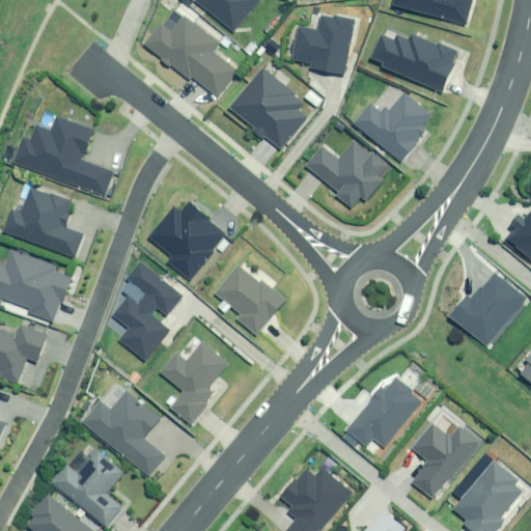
[(197,0),(234,31),(260,0),(197,0)]
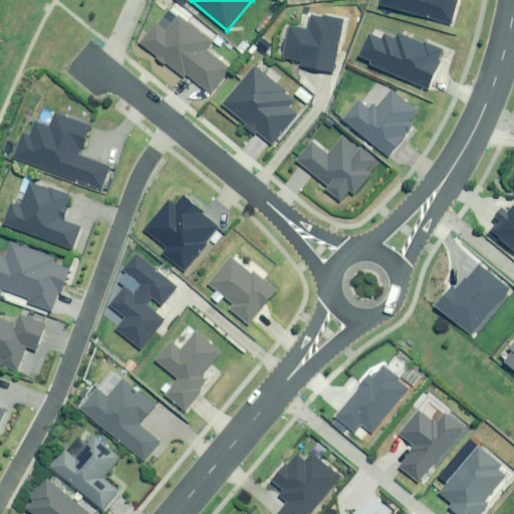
[(380,0),(378,8),(443,24),(444,18),(451,22),(456,2),(449,0),(380,0)]
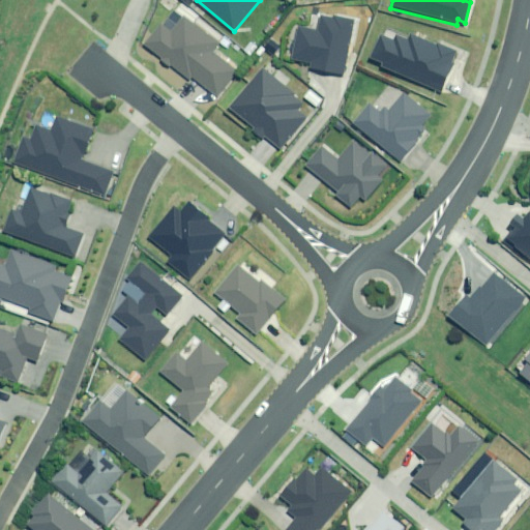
[(356,21),(326,16),(316,25),(315,30),(303,28),(302,33),(296,32),(291,60),(311,63),(310,68),(329,72),(343,75),(348,46),(351,47),(356,21)]
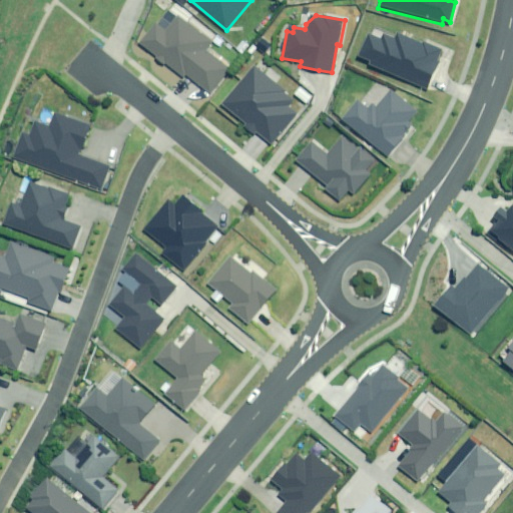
[(213,42),(179,16),(168,31),(157,23),(141,44),(185,78),(187,76),(210,94),(230,68),(207,50),(213,42)]
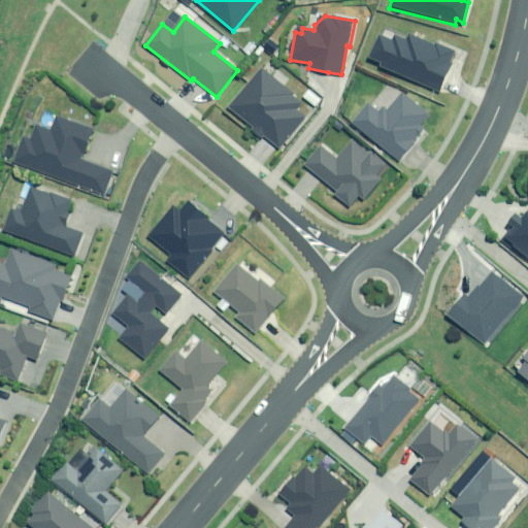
[(395,34),(393,39),(380,34),(370,57),(382,62),(381,65),(440,92),(453,63),(451,62),(456,50),(436,41),(435,43),(409,32),(406,39),(395,34)]
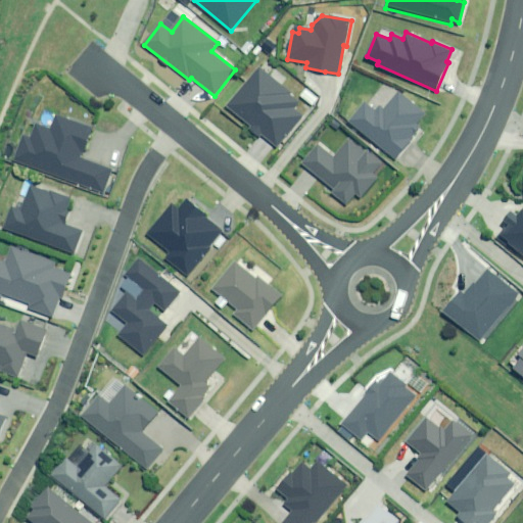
[(281,81),(265,66),(230,107),(252,127),(248,132),(272,151),(302,115),(294,108),(300,101),(279,83),(281,81)]
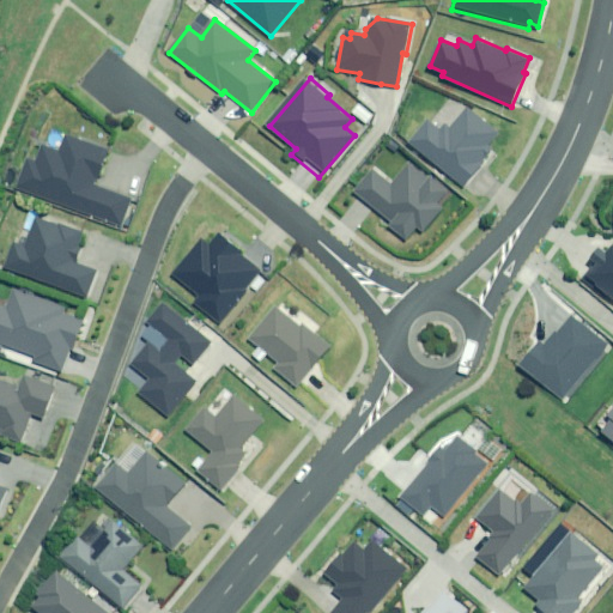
[(495,131),(457,107),(441,132),(425,122),(423,131),(414,126),(401,145),(460,182),(495,131)]
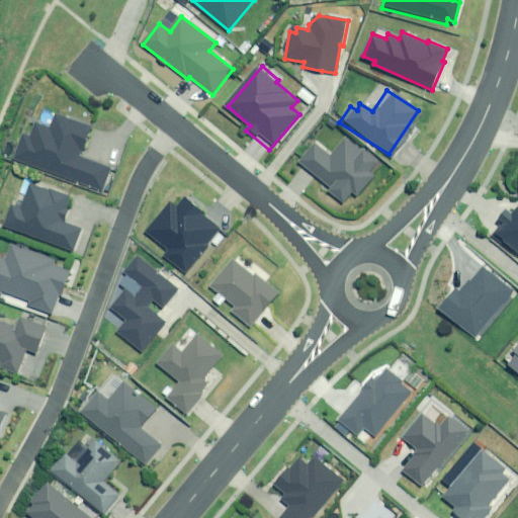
[(94,130),(58,114),(52,128),(37,122),(31,138),(25,135),(15,160),(102,194),(112,169),(83,157),(94,130)]
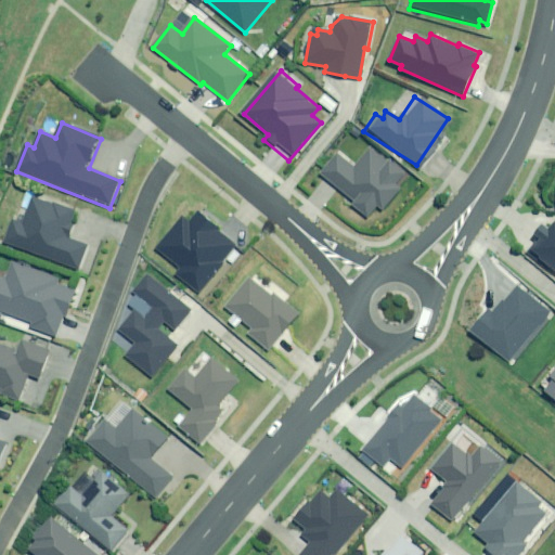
[(388,164),(372,149),(356,167),(340,154),(322,173),(355,203),(353,204),(369,218),(379,206),(383,209),(401,189),(397,184),(407,173),(391,160),(388,164)]
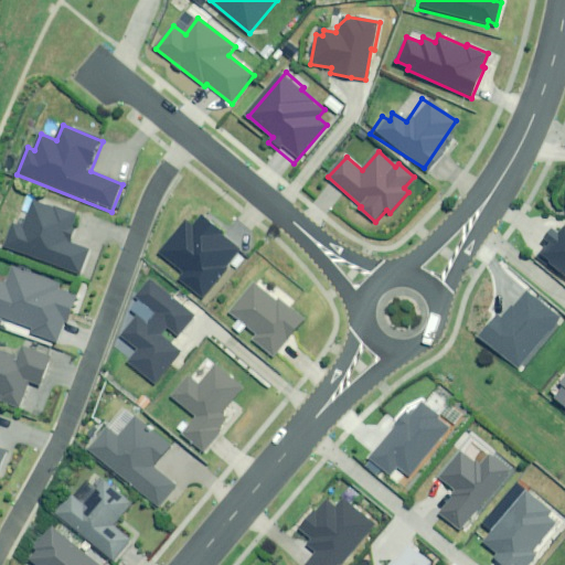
[(32,199),(23,224),(14,221),(4,248),(80,274),(88,246),(67,240),(76,213),(32,199)]
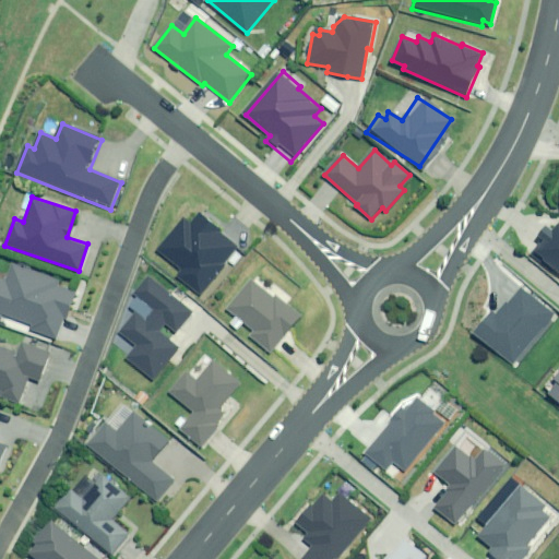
[(223,228),(204,213),(194,225),(187,218),(158,250),(182,271),(176,278),(198,297),(240,248),(221,230),(223,228)]
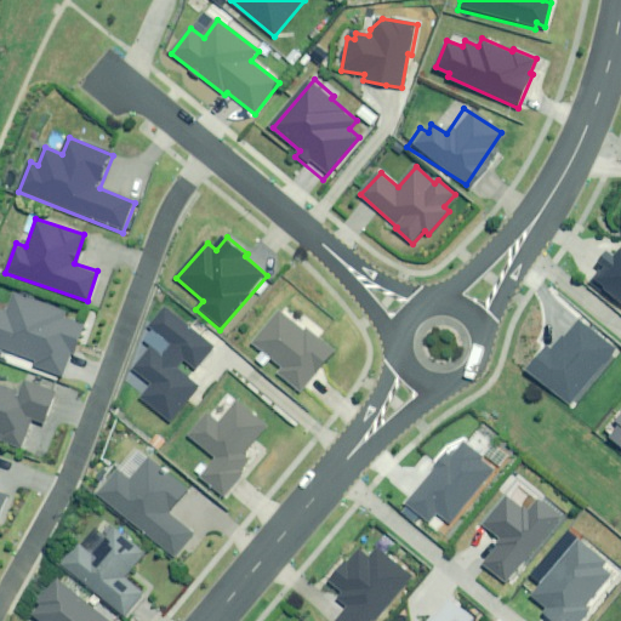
[(620,255),(614,265),(605,258),(586,284),(615,307),(620,301),(620,255)]
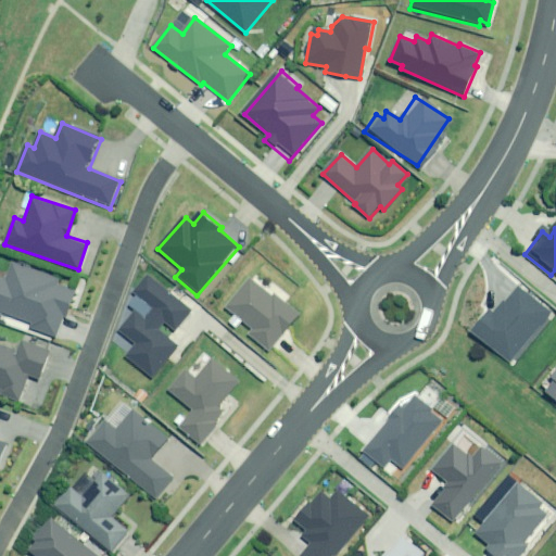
[(55,279),(13,263),(7,279),(0,276),(0,311),(32,324),(30,327),(55,337),(64,315),(67,316),(76,292),(54,285),(55,279)]
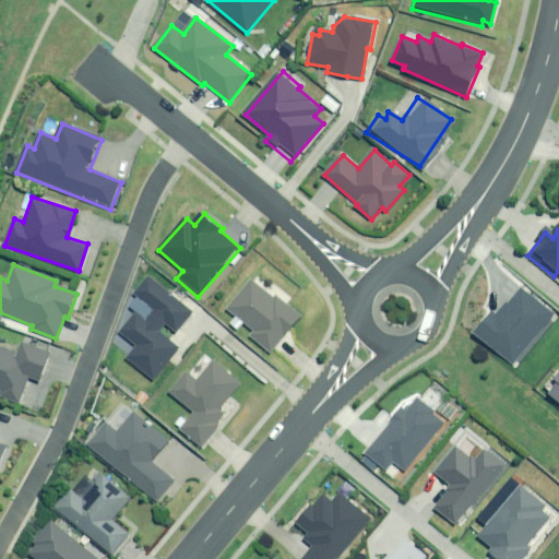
[(193,312),(151,275),(134,294),(155,311),(147,320),(139,312),(121,333),(138,346),(127,358),(153,380),(180,348),(161,331),(166,324),(176,333),(193,312)]
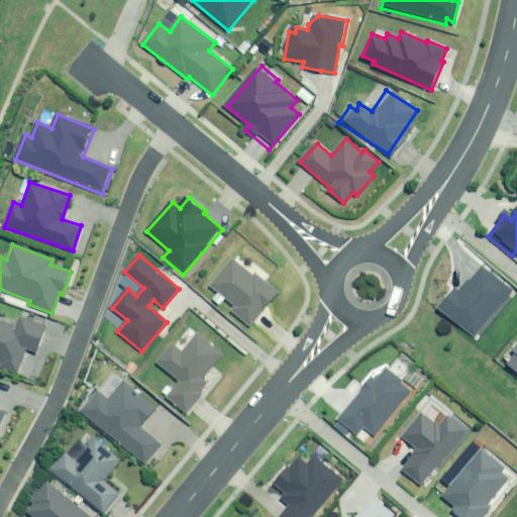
[(221,305),(222,303),(232,311),(230,313),(248,329),(254,322),(280,293),(261,276),(259,279),(235,259),(211,286),(218,292),(213,298),(221,305)]
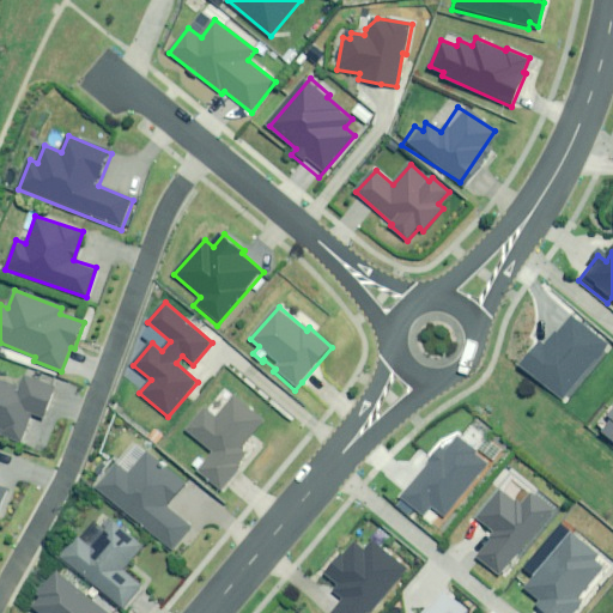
[(608,344),(571,314),(545,345),(540,341),(522,364),(563,399),(608,344)]
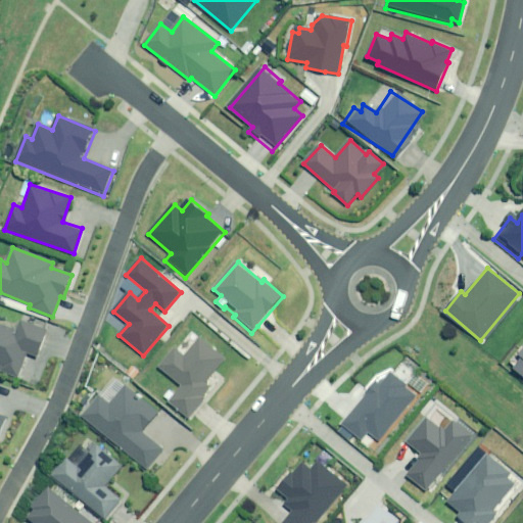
[(16,331),(0,324),(0,368),(19,376),(28,352),(39,357),(48,331),(20,320),(16,331)]
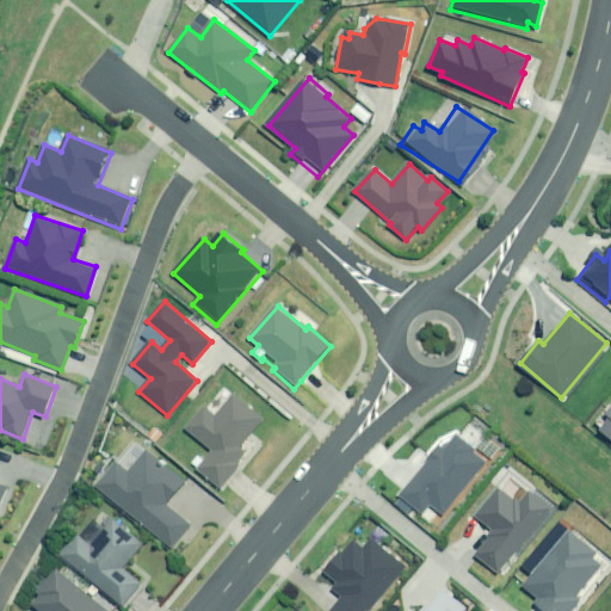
[(265,421),(236,395),(218,415),(208,406),(189,429),(214,451),(199,469),(222,488),(241,468),(238,464),(254,446),(248,440),(265,421)]
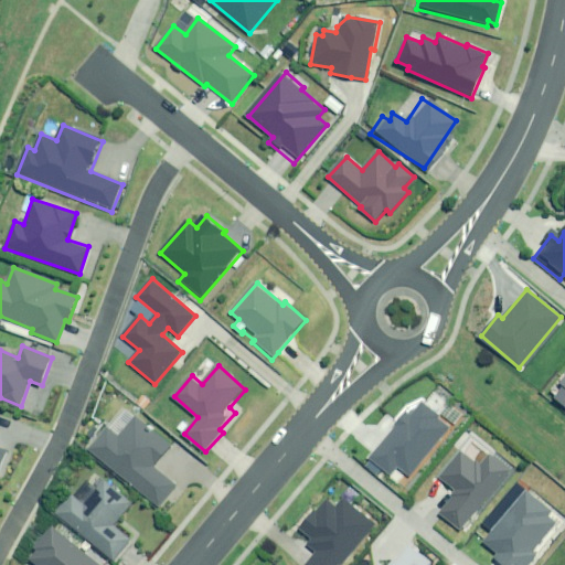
[(564,385),(553,400),(564,409),(564,385)]
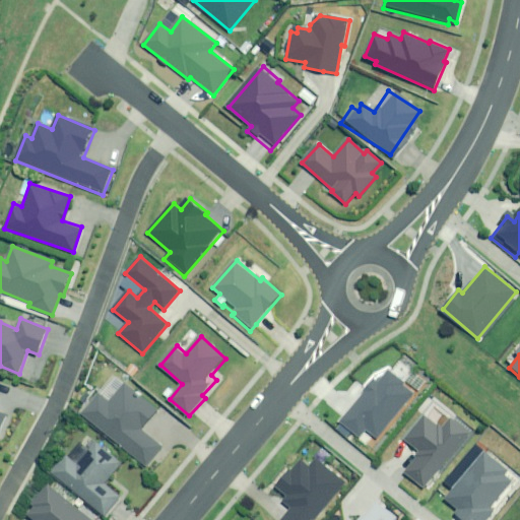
[(395,385),(381,373),(369,378),(331,423),(349,439),(356,430),(368,440),(399,402),(388,393),(395,385)]
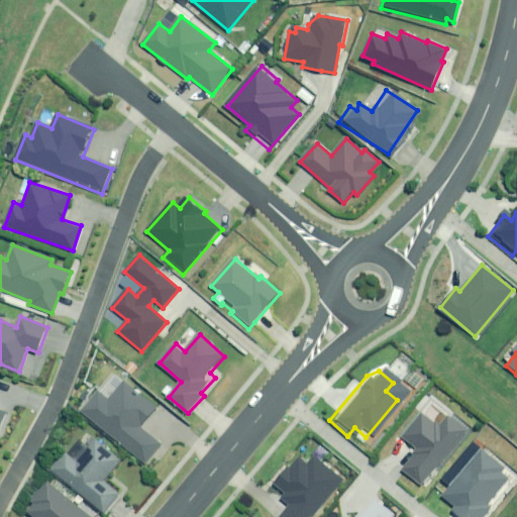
[(158,408),(126,383),(110,401),(100,392),(84,412),(146,463),(163,444),(141,427),(158,408)]
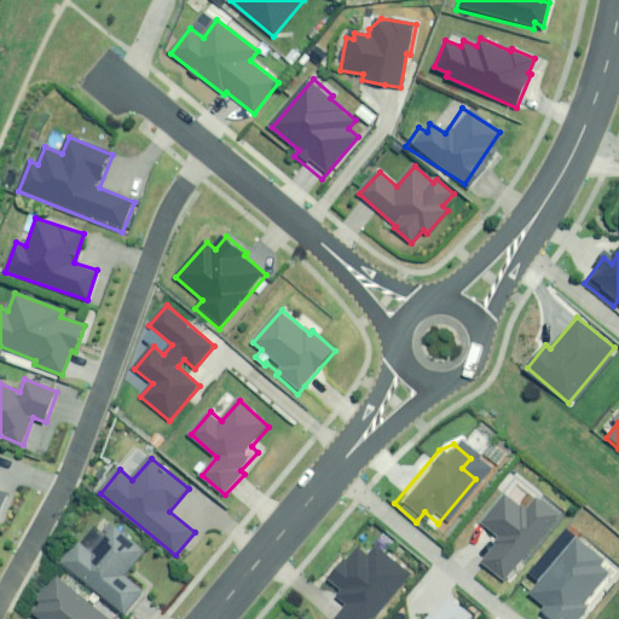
[(528,512),(508,496),(485,524),(502,538),(482,562),(505,582),(561,516),(539,498),(528,512)]
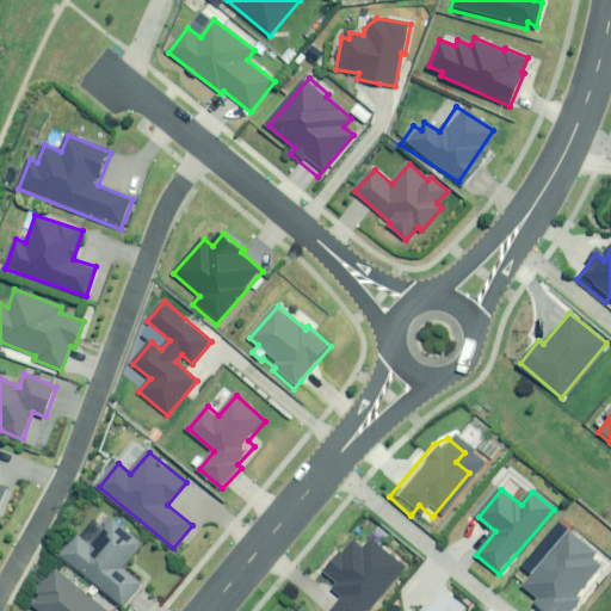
[(144,545),(116,520),(93,547),(80,536),(65,555),(124,606),(144,584),(125,568),(144,545)]
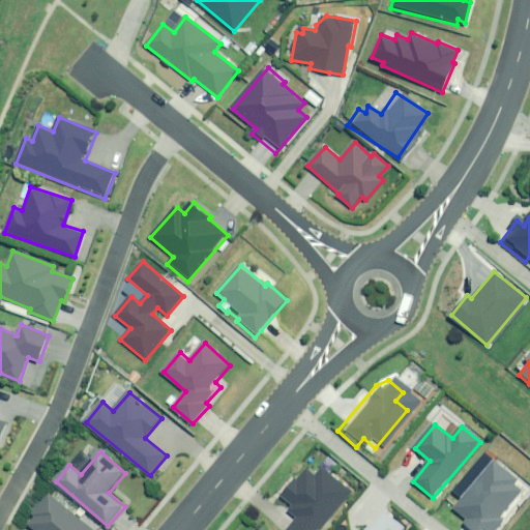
[(518,479),(496,461),(455,508),(470,521),(468,524),(472,527),(474,529),(499,529),(506,522),(502,519),(524,492),(514,483),(518,479)]
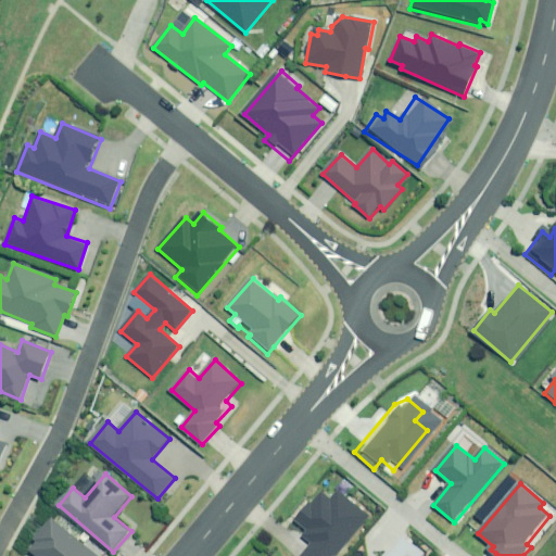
[(335,555),(369,516),(341,492),(333,501),(323,492),(304,515),(302,513),(295,520),(307,531),(299,542),(307,548),(300,555),(335,555)]
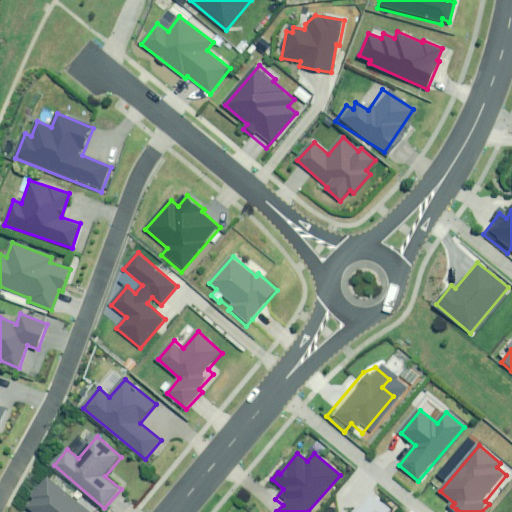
[(90,511),(49,478),(27,505),(35,511),(90,511)]
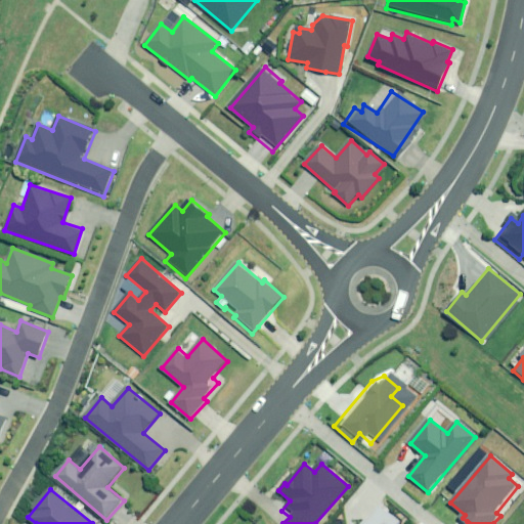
[(399,523),(400,523),(382,508),(366,523),(354,523),(353,523),(399,523)]
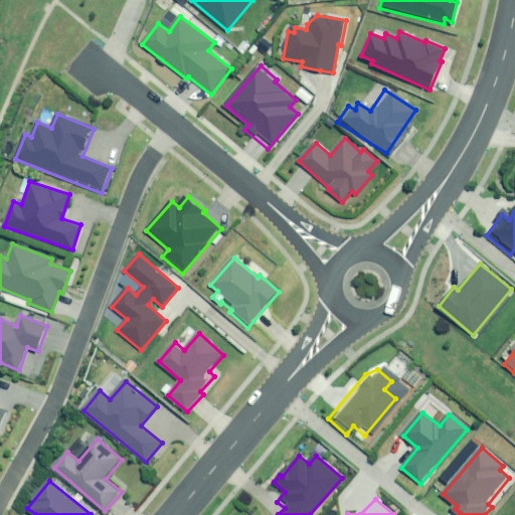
All buildings are outlined.
